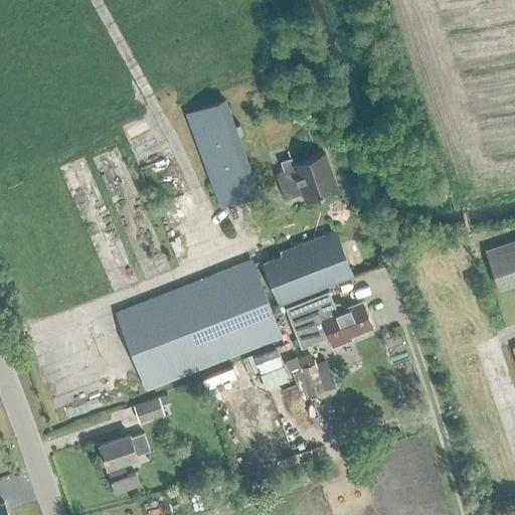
[(237,135),(242,134),(239,124),(234,126),(225,102),(185,116),(218,208),(259,193),(252,176),(237,135)]
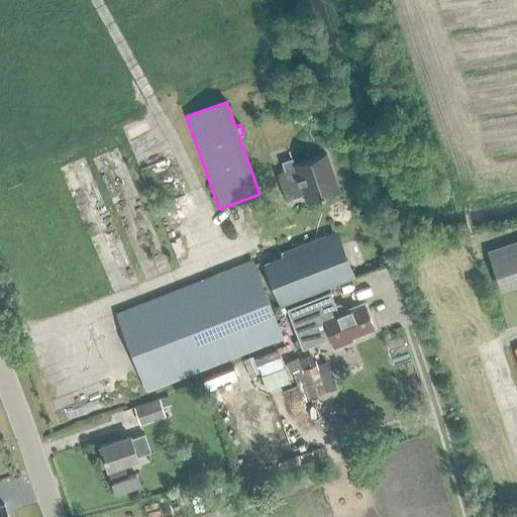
[(277,175),(287,203),(306,197),(308,204),(340,192),(326,153),(294,165),(292,160),(281,164),(285,172),(277,175)]
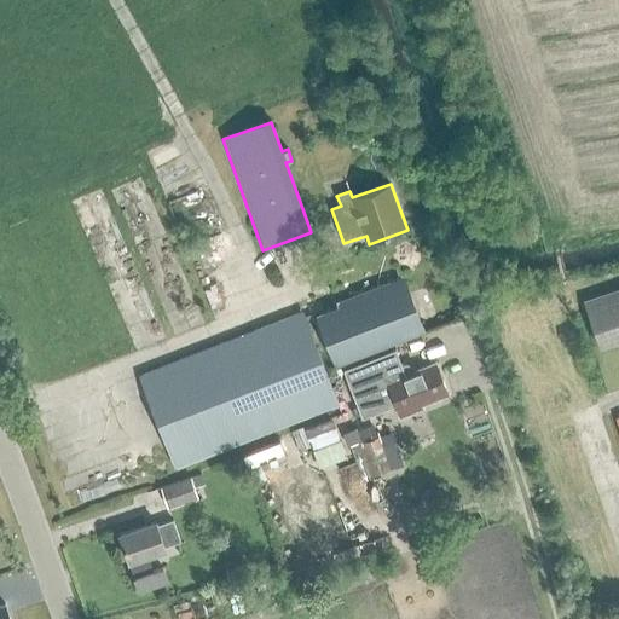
[(618,289),(583,301),(599,348),(618,341),(618,289)]
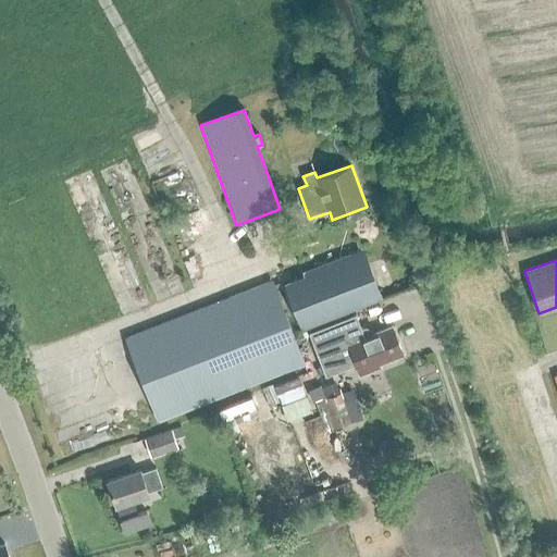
[(297,312),(306,333),(383,302),(367,261),(308,283),(289,291),(293,299),(297,312)]
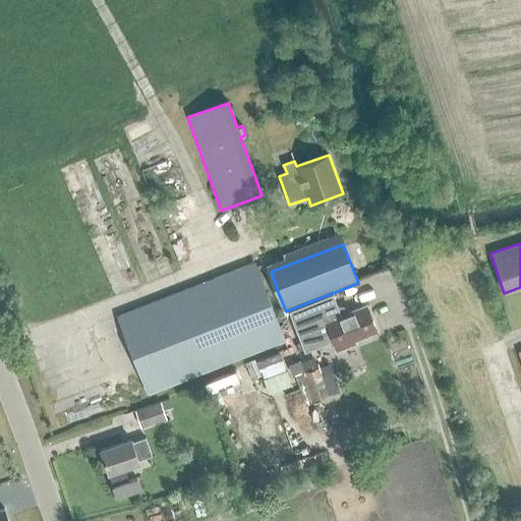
[(117,316),(149,398),(285,345),(267,296),(262,284),(254,265),(117,316)]
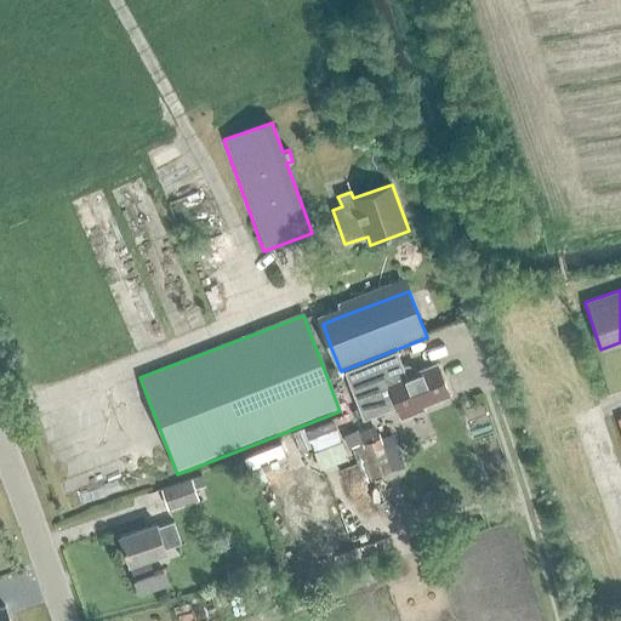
[(343,376),(362,425),(397,411),(400,422),(419,416),(416,412),(448,400),(437,371),(406,383),(397,357),(343,376)]
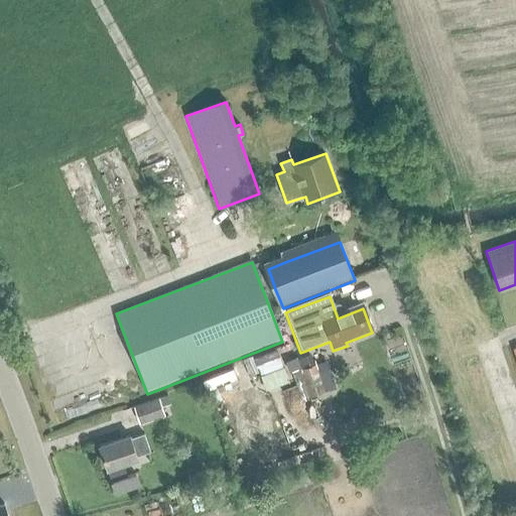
[(290,364),(301,399),(325,392),(315,364),(313,365),(311,359),(299,363),(298,361),(290,364)]
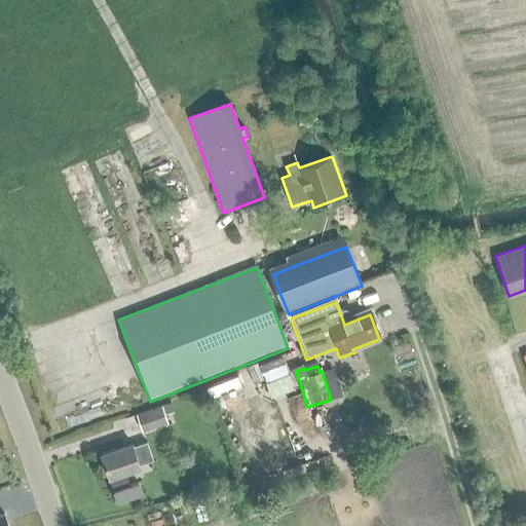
[(289,376),(266,384),(270,393),(293,385),(289,376)]
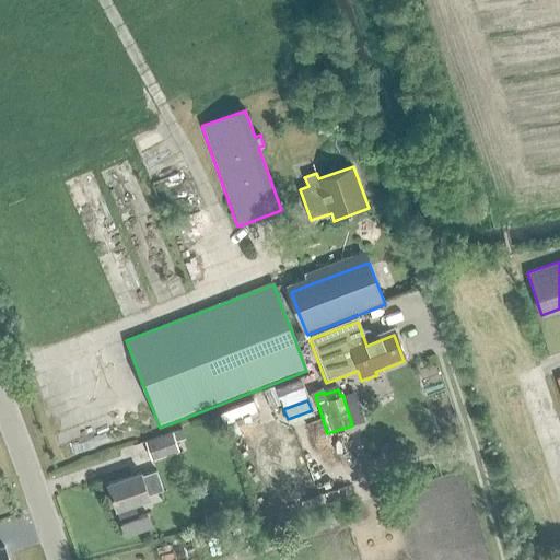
[(171,433),(175,443),(185,440),(181,429),(171,433)]
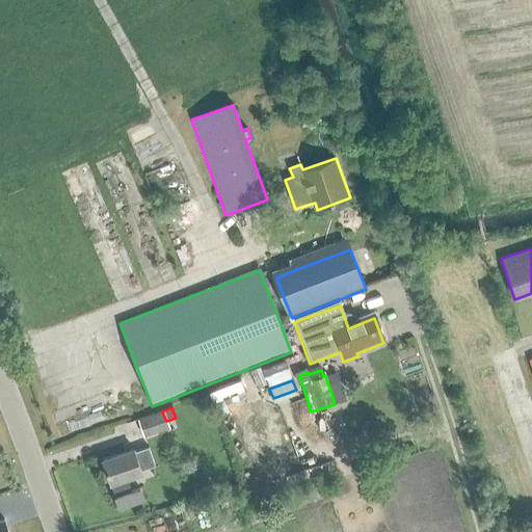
[(166,421),(162,411),(137,421),(143,439),(169,429),(166,421)]
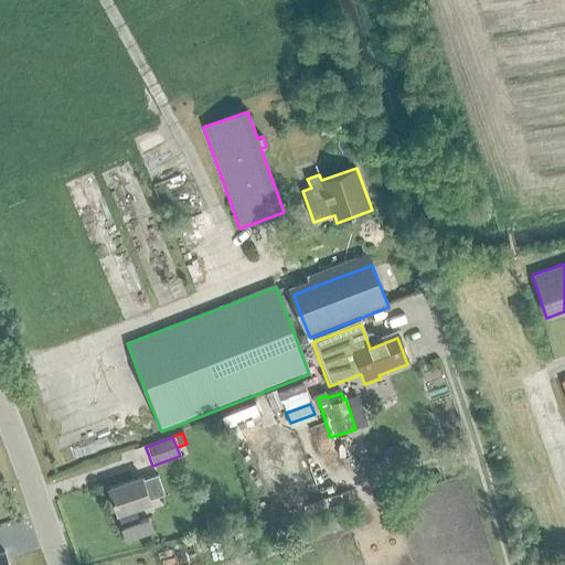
[(118,518),(119,516),(125,531),(124,532),(128,544),(153,535),(149,522),(139,525),(135,512),(151,507),(150,504),(166,499),(159,480),(144,484),(142,480),(109,492),(118,518)]
